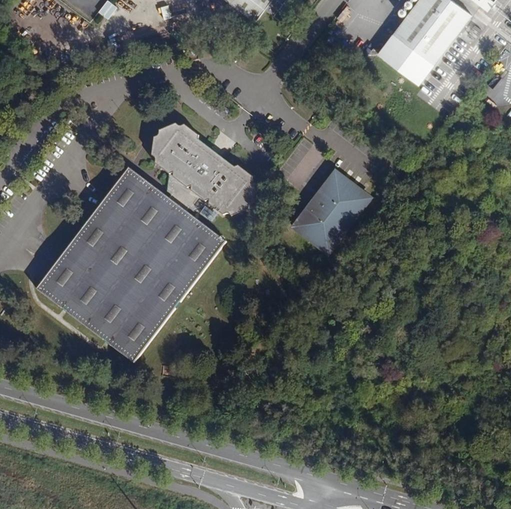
[(104,0),(97,8),(107,16),(117,4),(111,0),(104,0)]
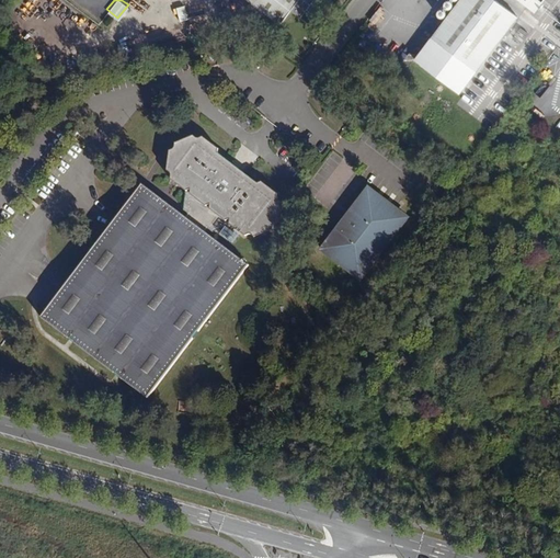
[(298,18),(311,0),(246,0),(278,24),(288,11),(298,18)]
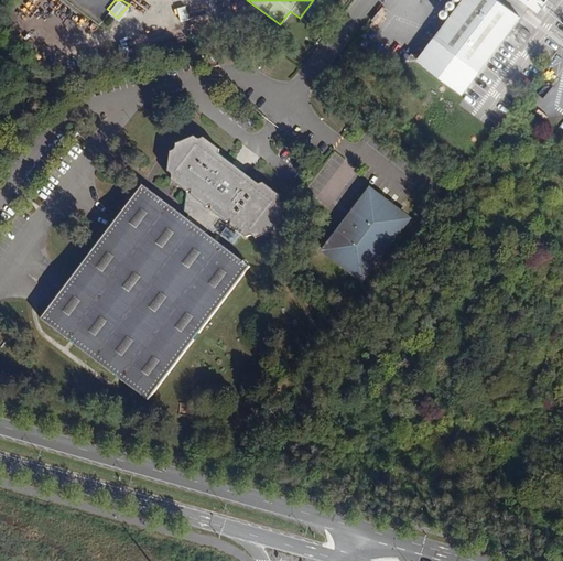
[(433,35),(478,68),(522,9),(510,0),(459,0),(433,35)]
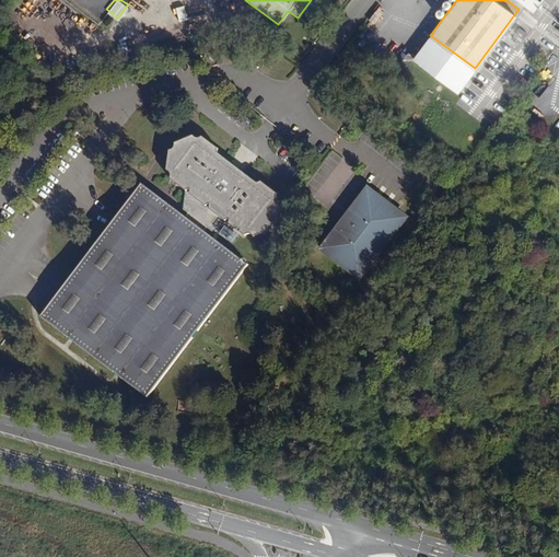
[(520,0),(533,10),(539,0),(520,0)]
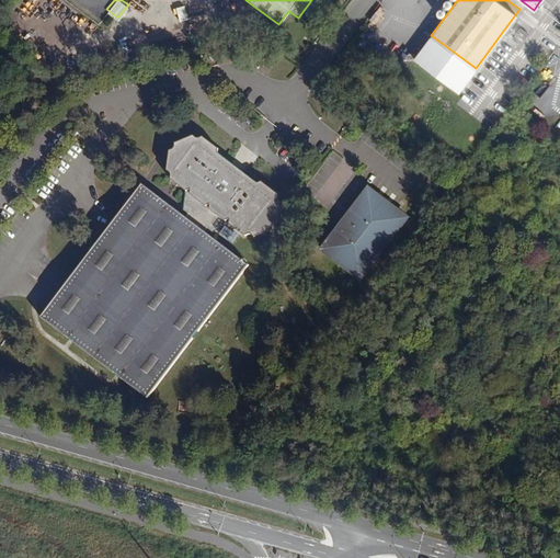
[(186,21),(183,7),(174,9),(179,23),(186,21)]
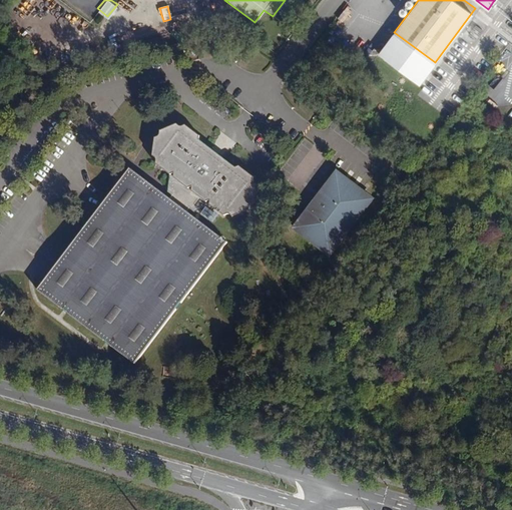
[(468,32),(475,37),(482,28),(475,23),(468,32)]
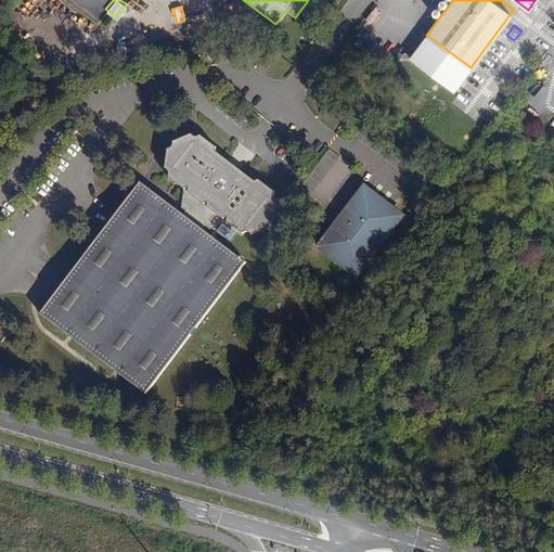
[(471,67),(426,35),(417,46),(462,78),(471,67)]
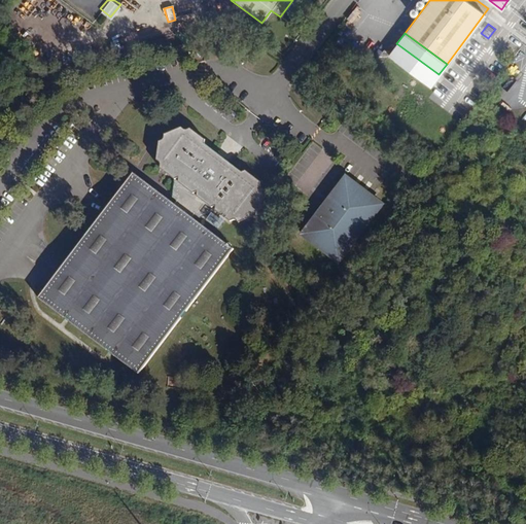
[(458,63),(465,69),(468,64),(461,58),(458,63)]
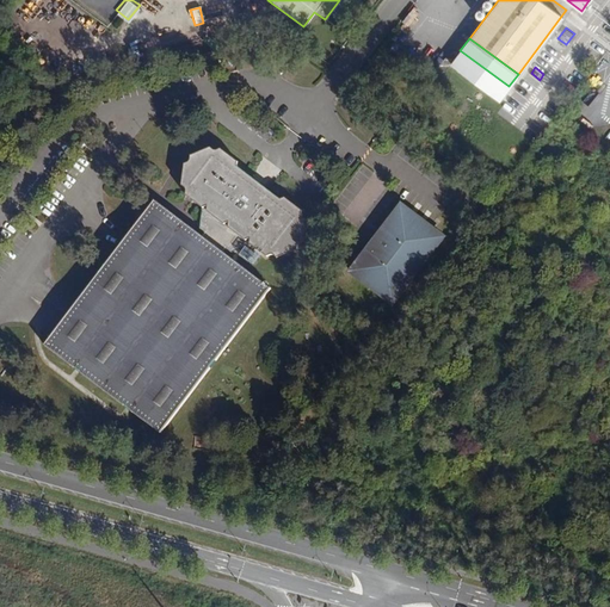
[(236,163),(238,160),(221,146),(215,149),(210,144),(190,154),(190,159),(184,161),(180,183),(185,186),(185,192),(202,205),(198,225),(203,229),(199,234),(153,198),(43,341),(158,431),(267,286),(222,251),(226,247),(230,251),(250,242),(265,255),(271,253),(276,256),(295,248),(296,242),(302,240),(305,217),(300,214),(301,208),(284,196),(279,198),(265,186),(260,189),(251,180),(251,175),(236,163)]
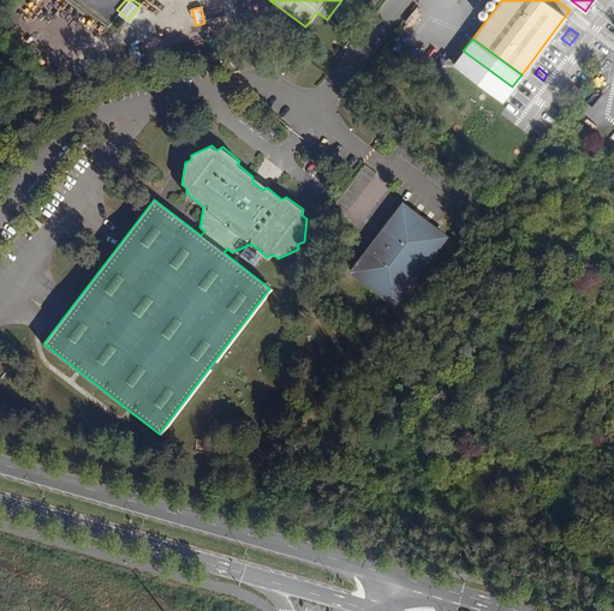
[(262,190),(267,187),(252,177),(252,181),(262,190)]
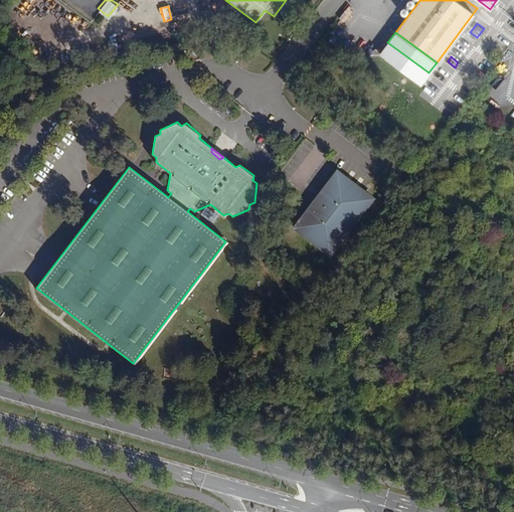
[(330,252),(373,197),(338,169),(295,225),(330,252)]
